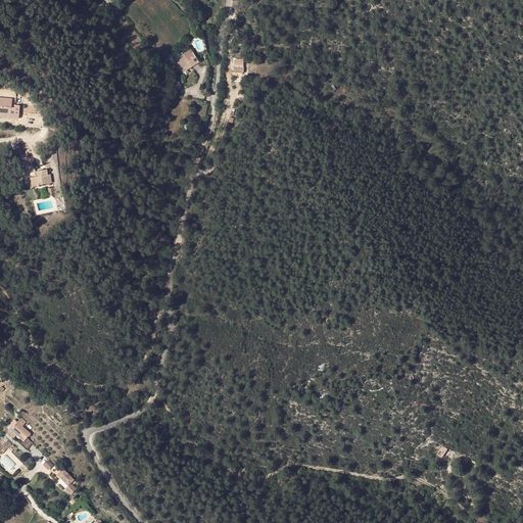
[(187,55),(175,62),(181,72),(188,67),(189,69),(200,62),(191,48),(186,52),(187,55)]
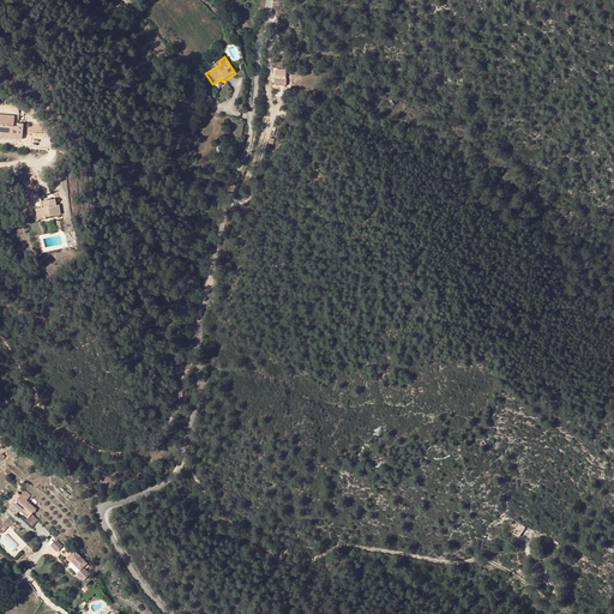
[(269,74),(269,80),(281,82),(283,76),(281,74),(282,68),(272,66),(269,74)]
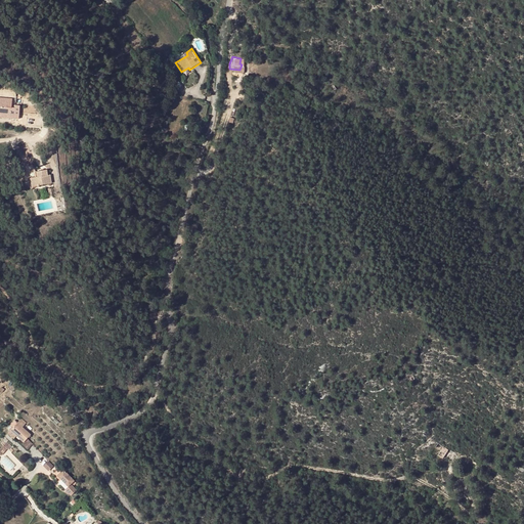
[(7,98),(0,97),(0,117),(13,119),(14,116),(18,117),(19,105),(12,105),(12,99),(7,98)]
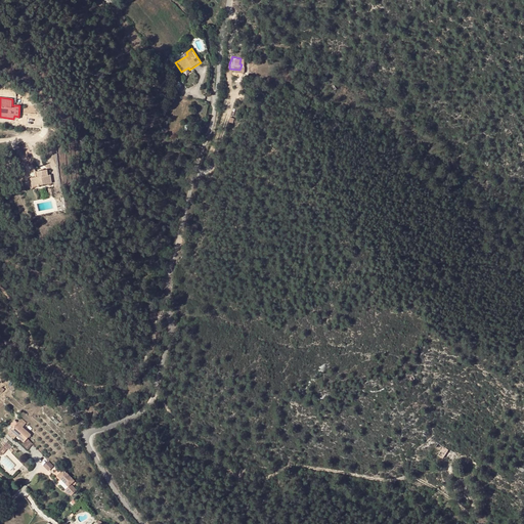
[(35,170),(29,171),(32,186),(51,183),(50,175),(48,176),(47,170),(35,172),(35,170)]
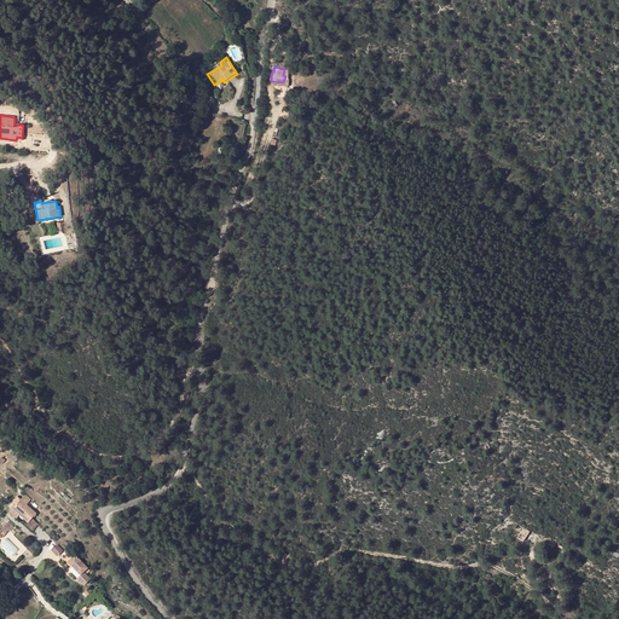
[(0,503),(0,520),(12,527),(16,521),(21,514),(5,505),(0,503)]
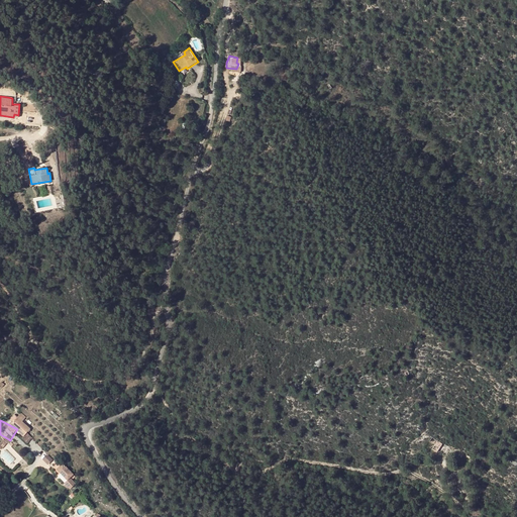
[(23,438),(28,442),(32,437),(28,433),(23,438)]
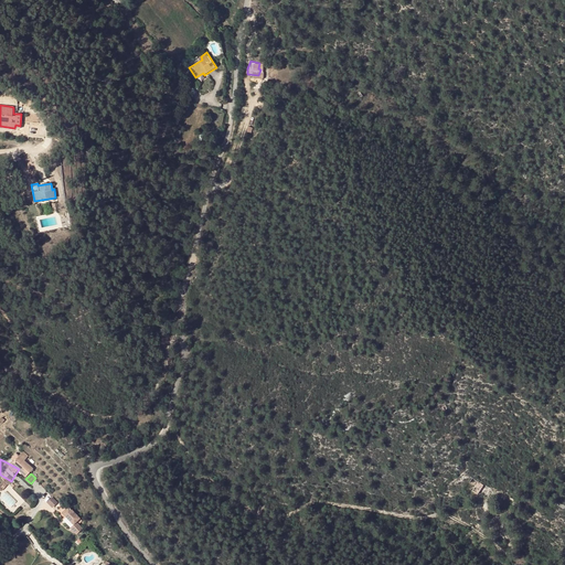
[(11,481),(10,483),(18,488),(22,480),(14,476),(11,481)]
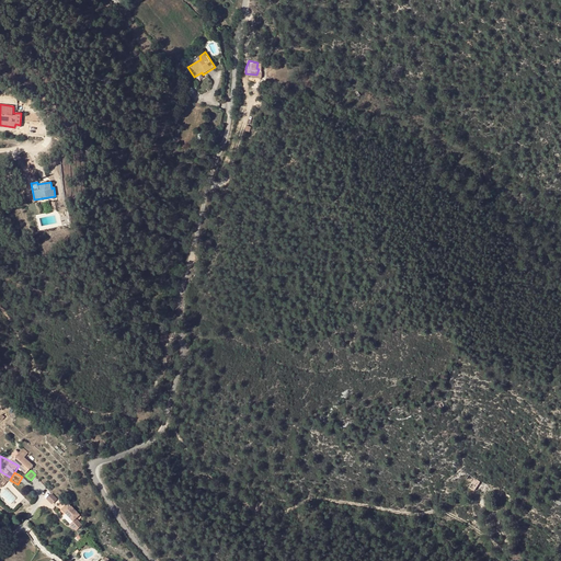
[(53,493),(47,499),(53,504),(58,499),(53,493)]
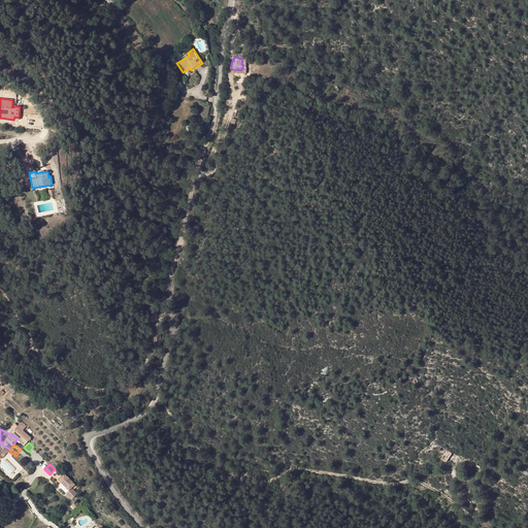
[(62,468),(58,475),(72,485),(70,489),(77,494),(81,487),(73,482),(76,476),(62,468)]
